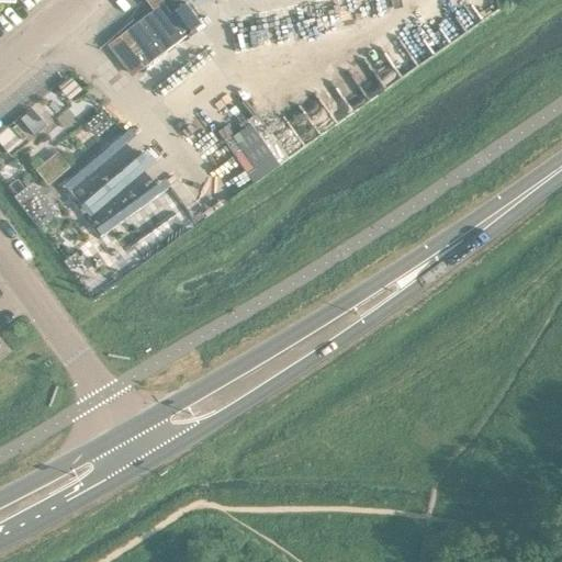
[(186,35),(165,8),(161,3),(117,35),(142,67),(186,35)]
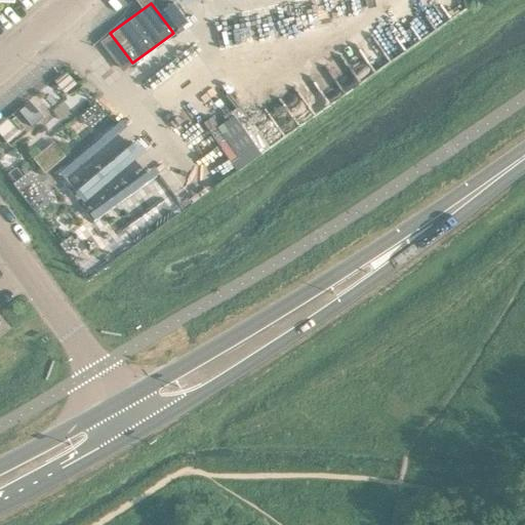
[(150,91),(198,54),(179,30),(131,67),(150,91)]
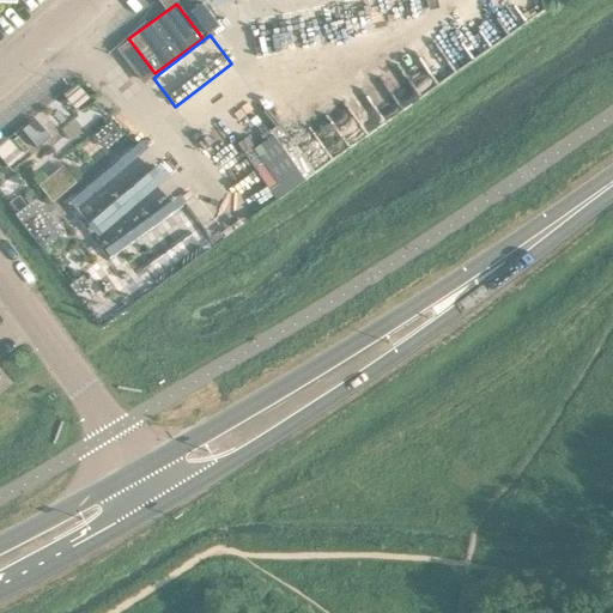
[(37,113),(14,132),(32,153),(55,133),(37,113)]
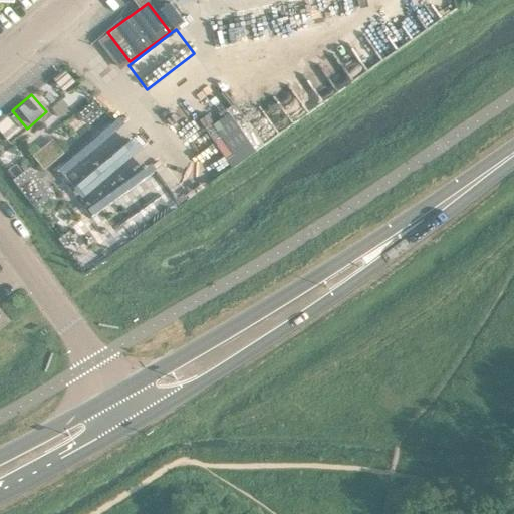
[(228,111),(204,127),(226,160),(249,144),(228,111)]
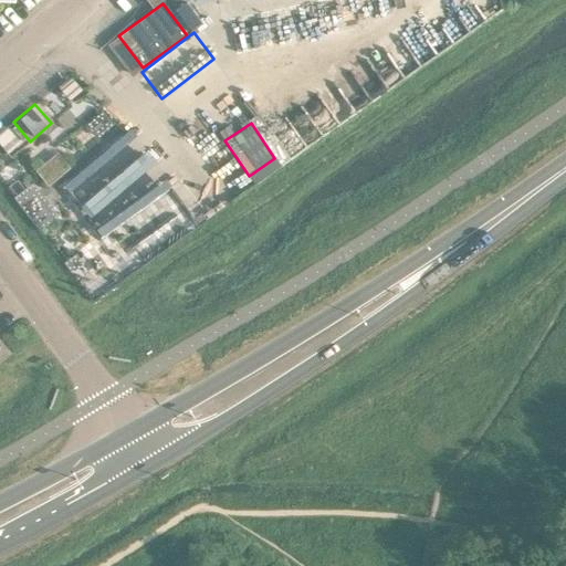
[(133,130),(61,182),(101,238),(118,226),(145,261),(199,221),(133,130)]
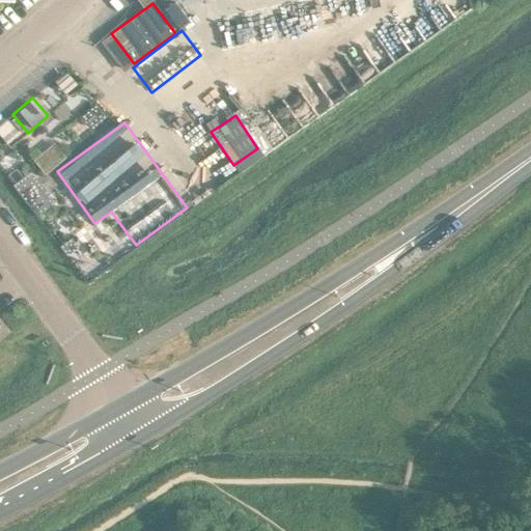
[(46,173),(67,157),(55,141),(33,158),(46,173)]
